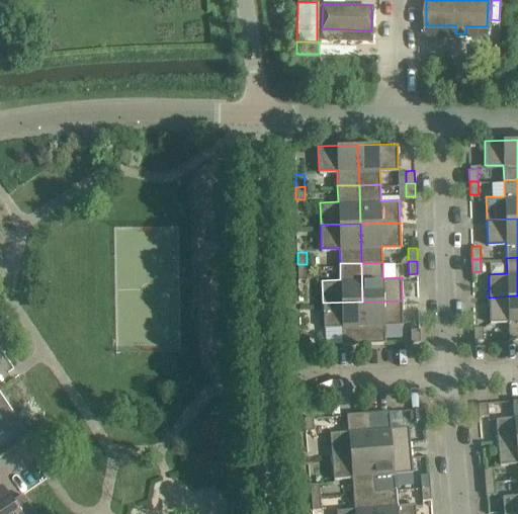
[(307,277),(307,264),(297,264),(298,277),(307,277)]
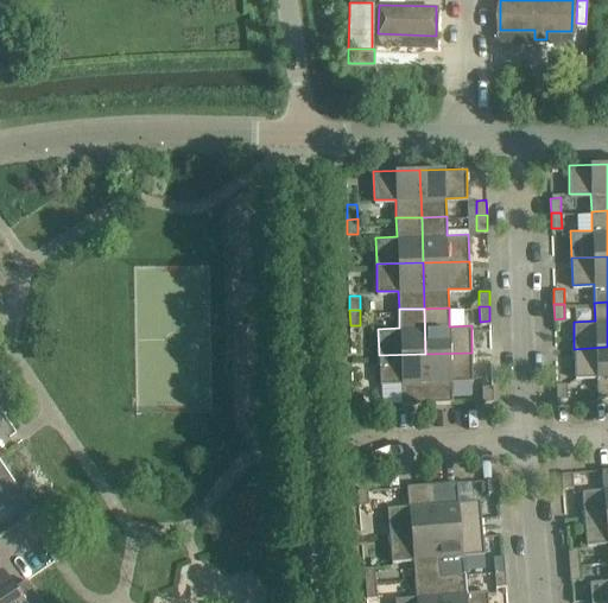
[(597,395),(607,394),(607,347),(574,349),(575,376),(596,375),(597,395)]
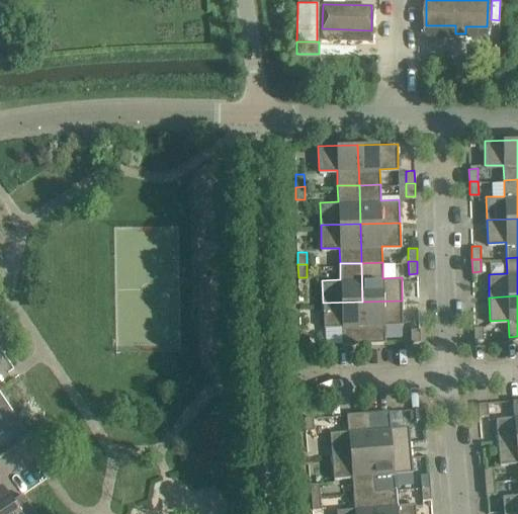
[(403,324),(402,301),(362,302),(363,342),(384,341),(384,324),(403,324)]
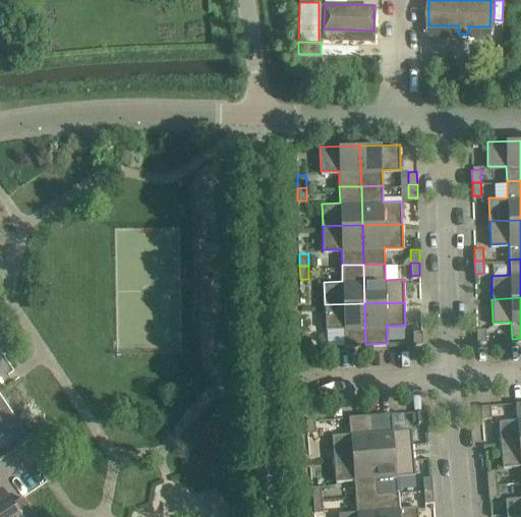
[(364,303),(325,304),(326,328),(327,328),(327,345),(365,344),(364,303)]
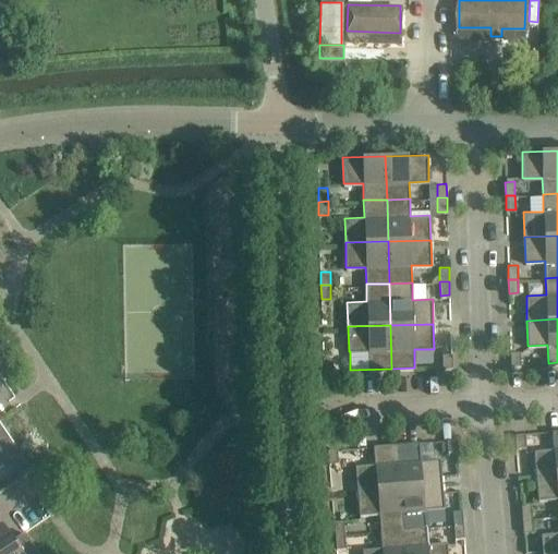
[(520,350),(510,350),(511,364),(520,364),(520,350)]
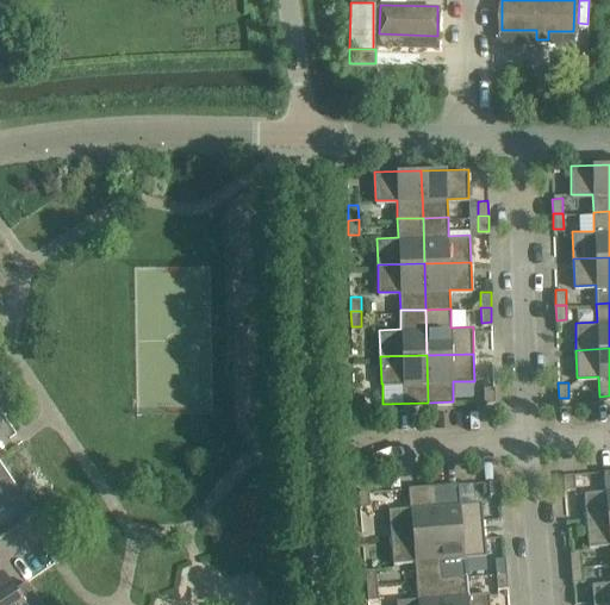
[(484,400),(493,400),(493,385),(483,385),(484,400)]
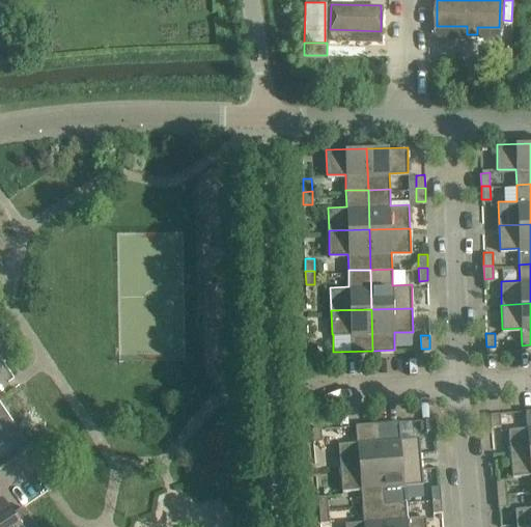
[(316,338),(307,338),(308,352),(316,352),(316,338)]
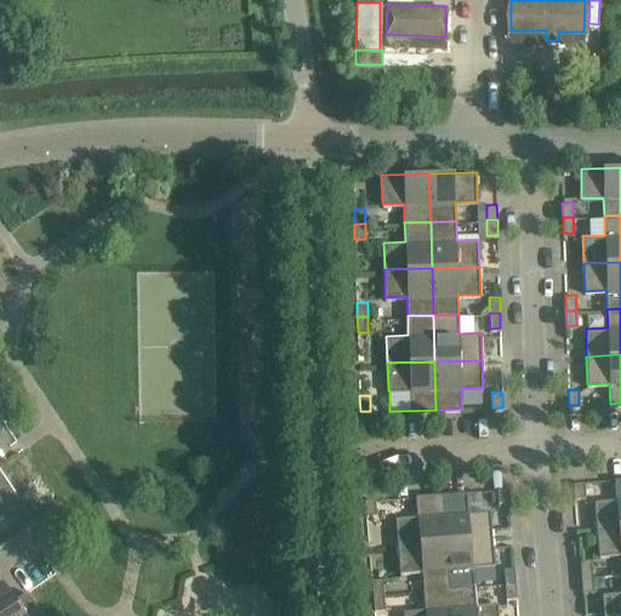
[(0,500),(1,498),(3,498),(15,490),(0,467),(0,500)]
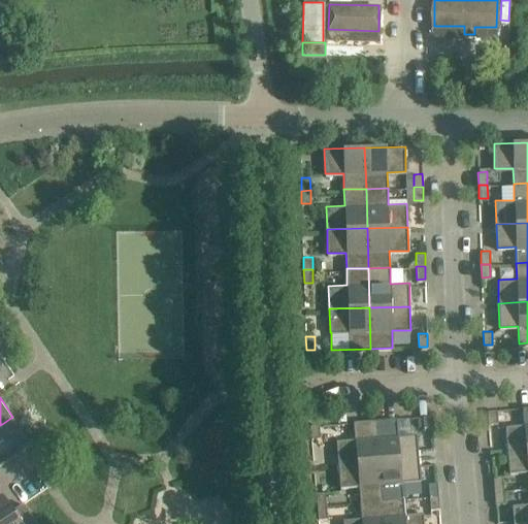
[(507,449),(527,446),(527,405),(522,406),(524,423),(505,425),(507,449)]
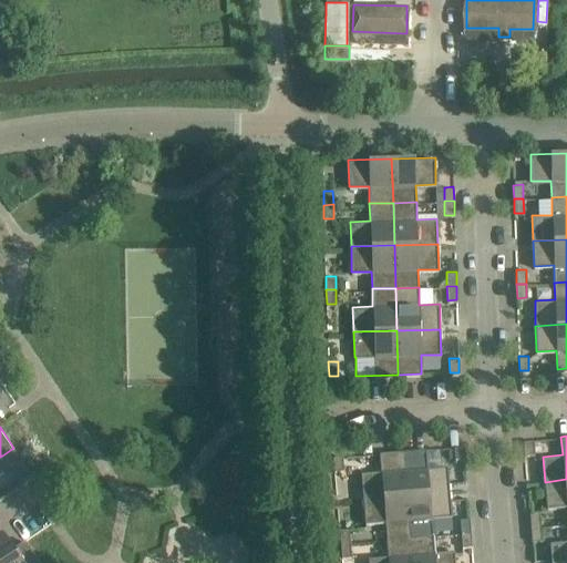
[(533,439),(524,440),(525,453),(534,453),(533,439)]
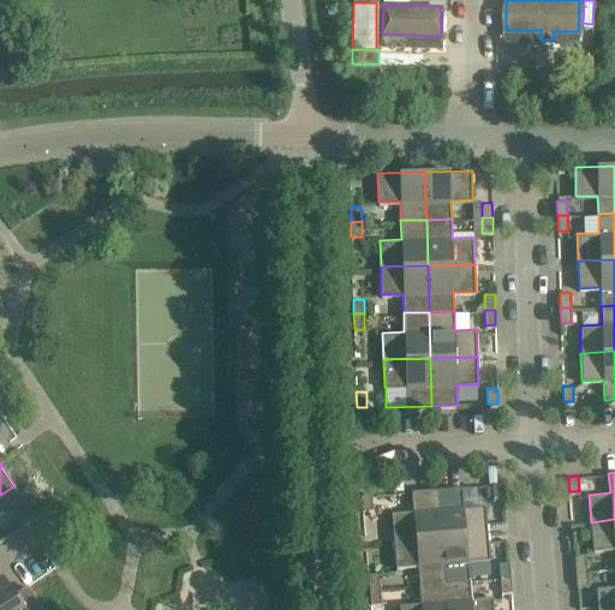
[(494,498),(505,497),(502,482),(493,483),(494,498)]
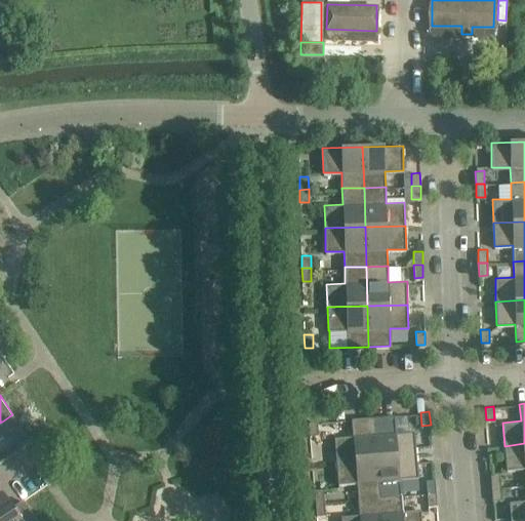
[(373,416),(376,456),(416,453),(414,430),(396,432),(395,414),(373,416)]
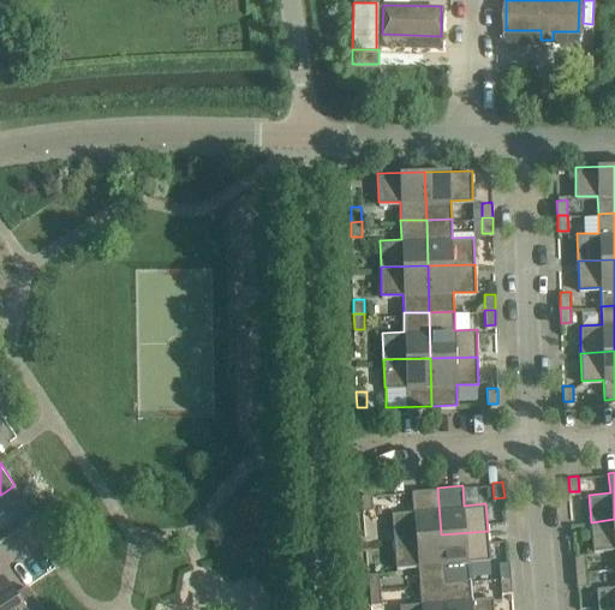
[(394,539),(441,534),(437,488),(412,490),(413,509),(392,512),(394,539)]
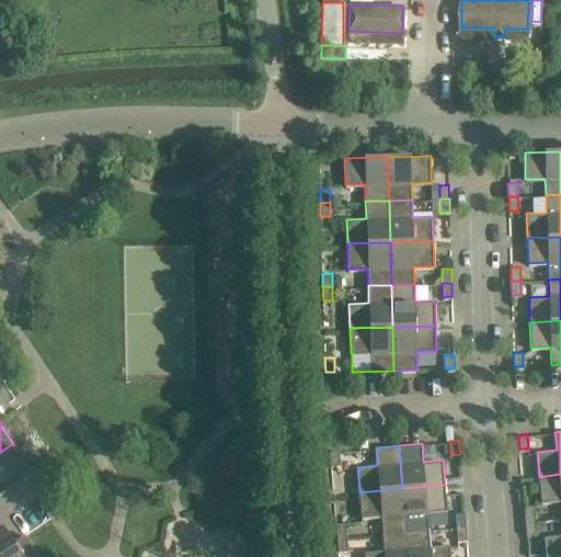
[(339,450),(330,451),(331,465),(340,464),(339,450)]
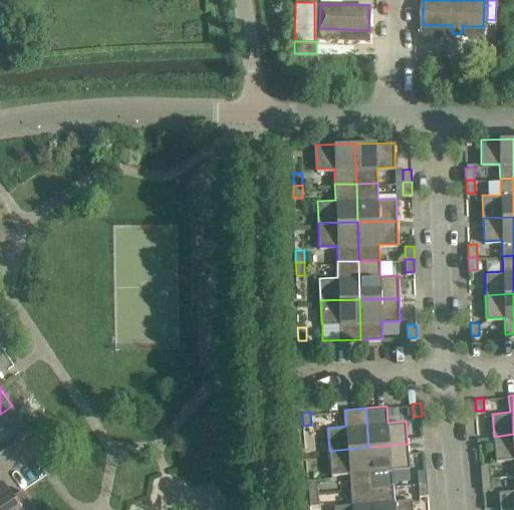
[(24,423),(14,429),(19,437),(29,431),(24,423)]
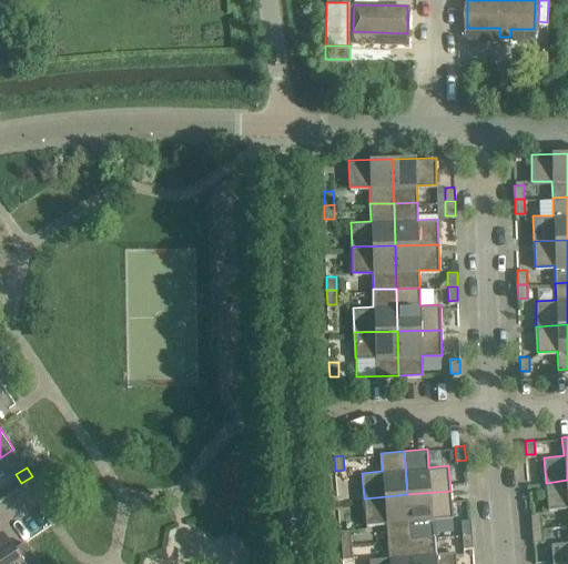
[(567,510),(567,480),(546,483),(548,507),(567,506),(567,510)]
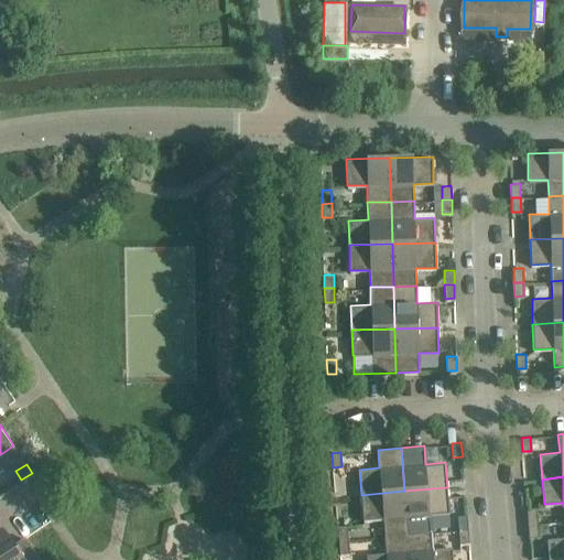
[(404,491),(408,532),(431,531),(430,514),(449,513),(447,487),(404,491)]
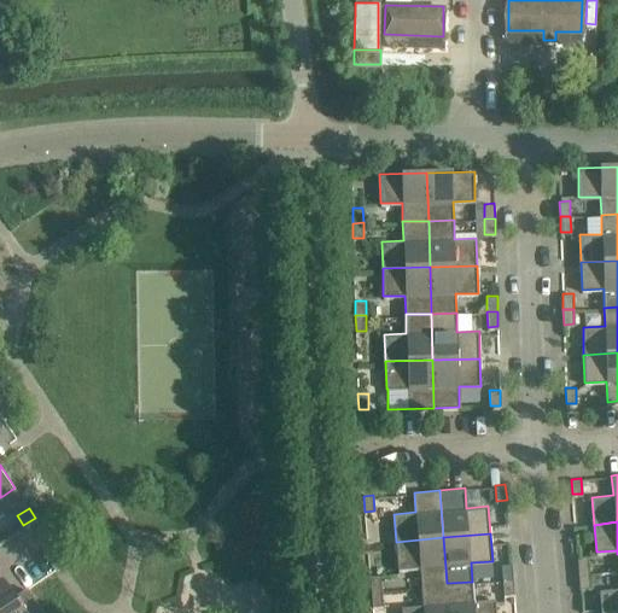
[(420,567),(421,585),(447,583),(443,537),(396,542),(398,568),(420,567)]
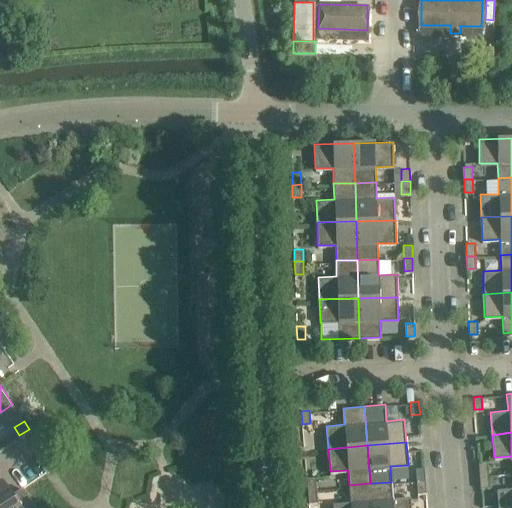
[(487,461),(478,462),(479,474),(488,474),(487,461)]
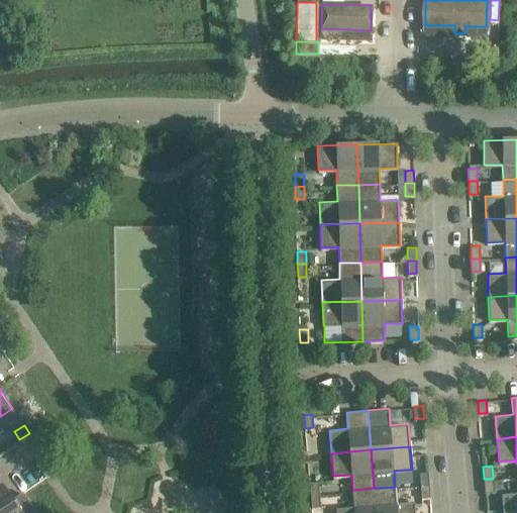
[(419,472),(420,484),(429,484),(428,471),(419,472)]
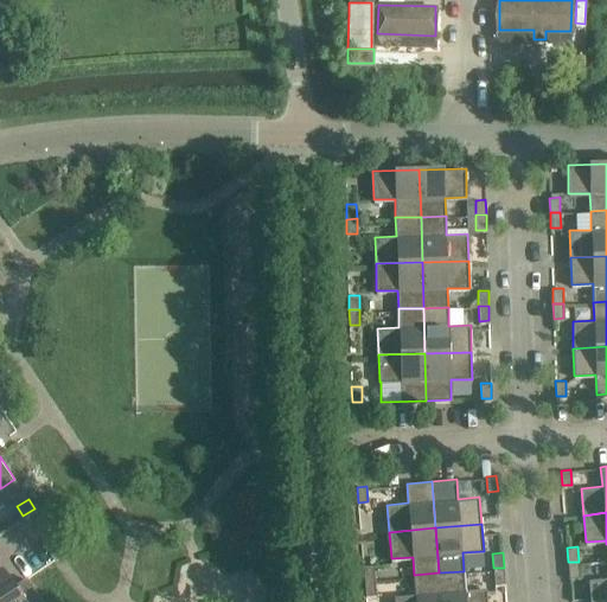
[(580,576),(579,562),(568,562),(569,577),(580,576)]
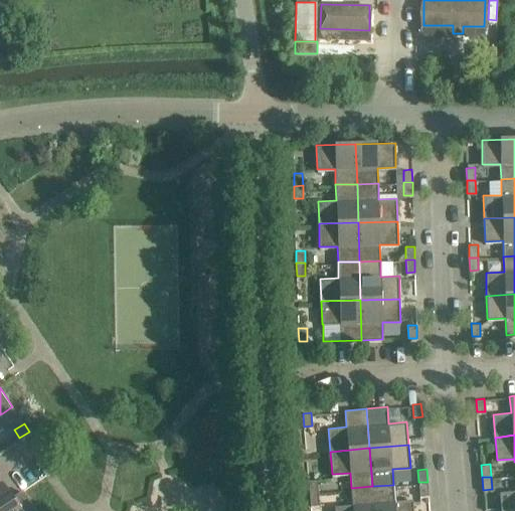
[(308,479),(310,492),(318,491),(317,478),(308,479)]
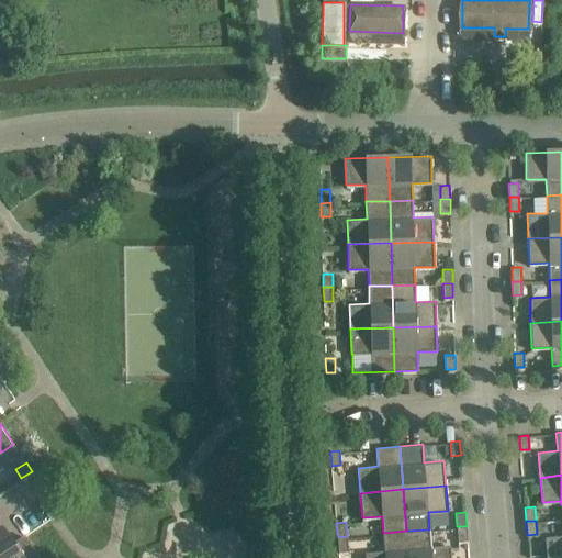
[(2,525),(0,526),(0,557),(40,557),(25,534),(13,542),(2,525)]
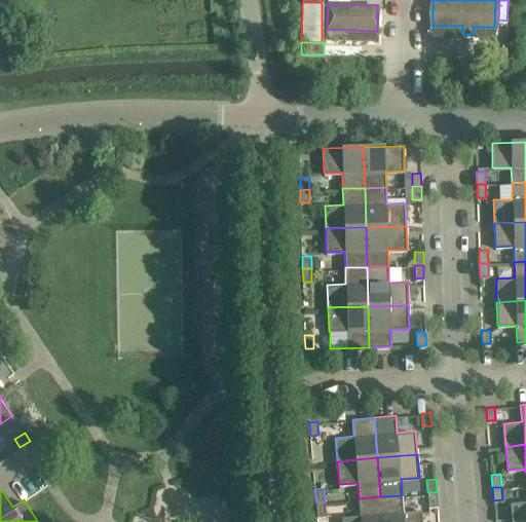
[(438,505),(437,492),(427,492),(428,506),(438,505)]
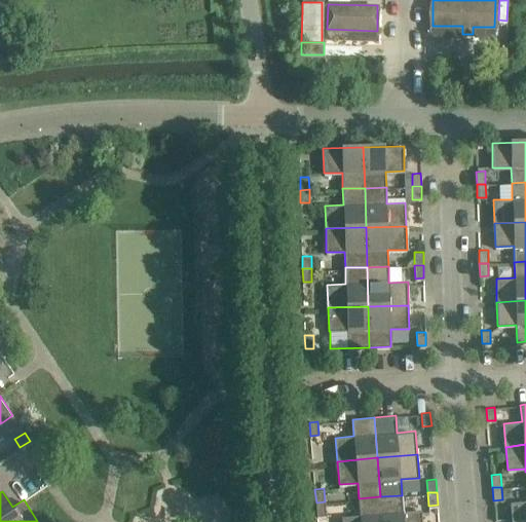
[(404,511),(402,495),(380,496),(382,521),(422,521),(421,510),(404,511)]
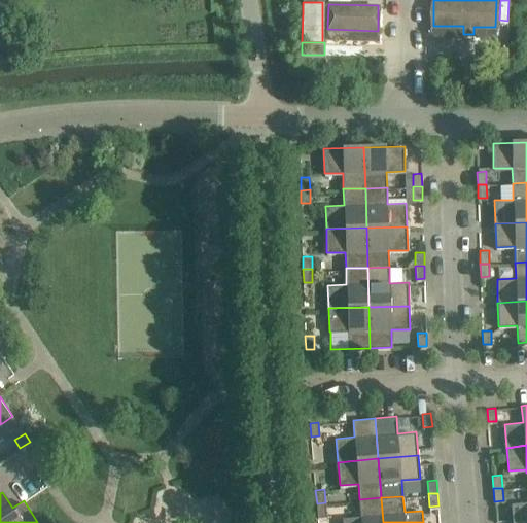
[(342,522),(383,522),(381,497),(359,499),(360,516),(343,517),(342,522)]
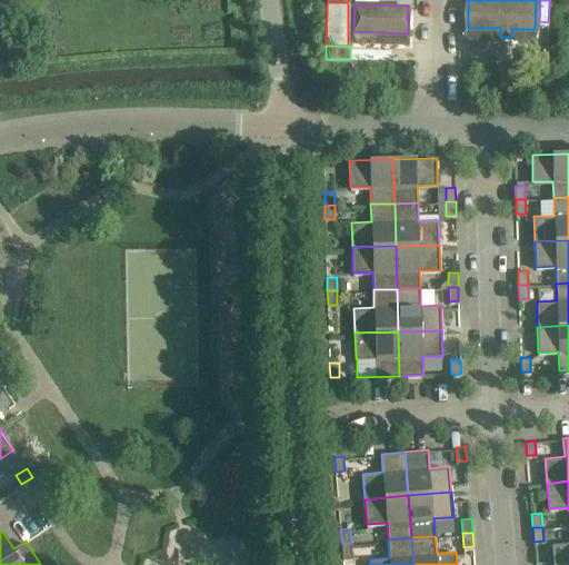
[(568,564),(568,542),(551,544),(553,564),(568,564)]
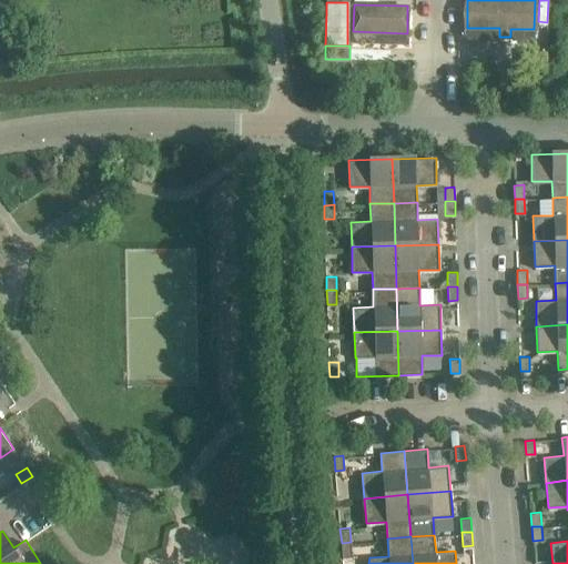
[(352,556),(351,542),(342,543),(343,557),(352,556)]
